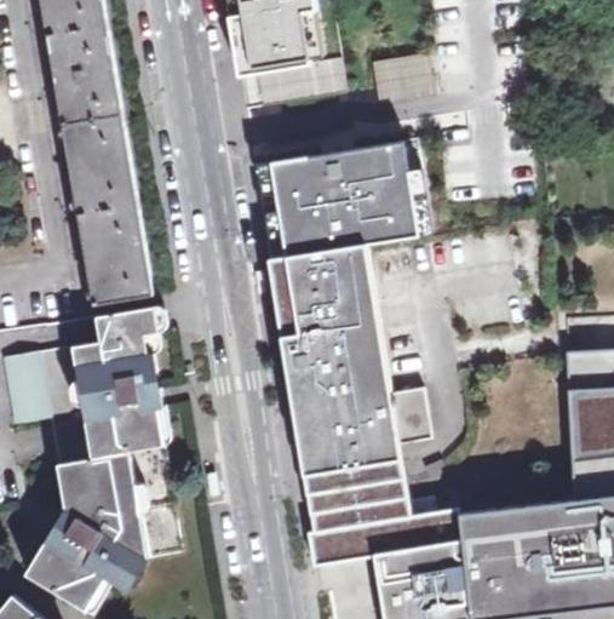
[(39,0),(90,302),(148,292),(99,0),(39,0)]
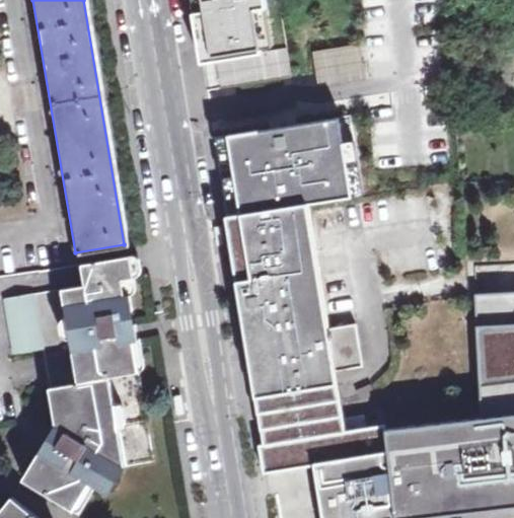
[(261,52),(251,0),(189,0),(194,24),(199,62),(261,52)]
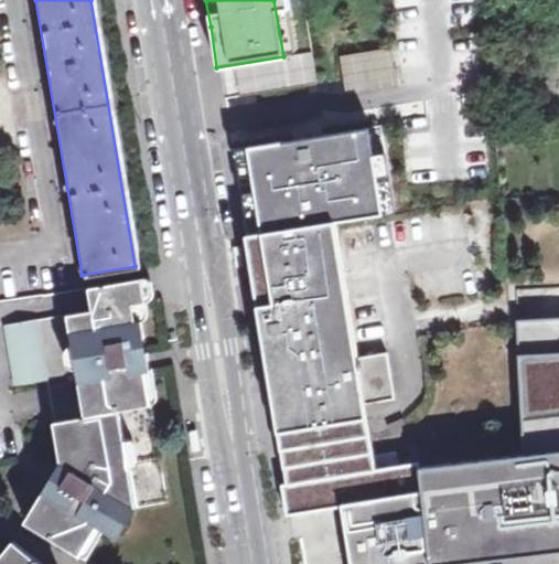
[(385,50),(336,57),(341,95),(390,87),(385,50)]
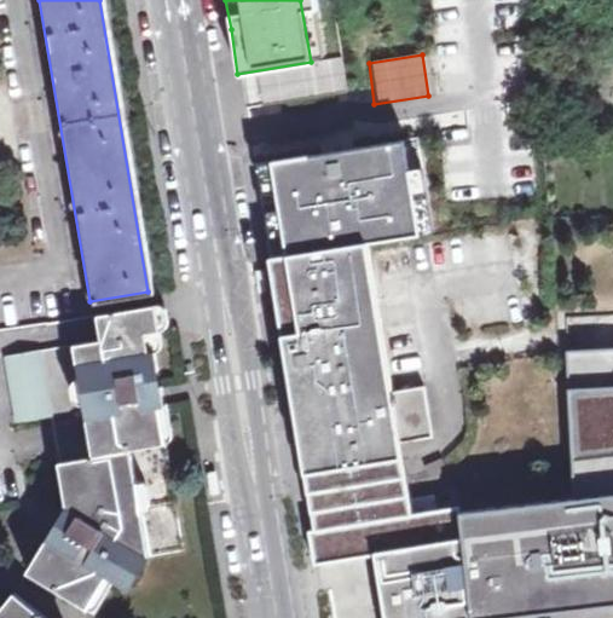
[(336,61),(272,69),(277,100),(340,92),(336,61)]
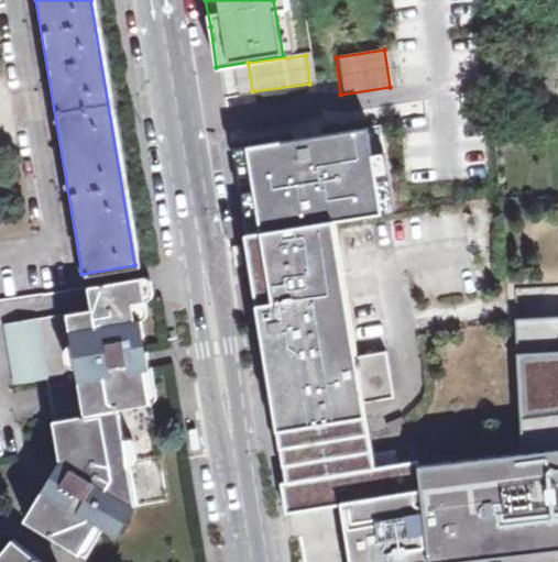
[(275,432),(363,418),(361,401),(390,397),(382,351),(353,356),(330,221),(390,211),(375,124),(228,150),(275,432)]
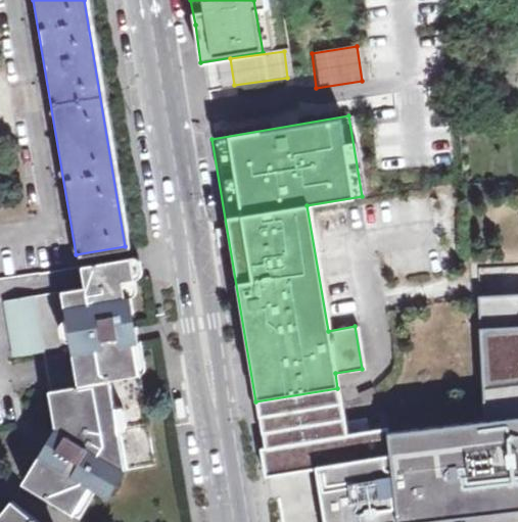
[(209,228),(214,250),(222,249),(218,227),(209,228)]
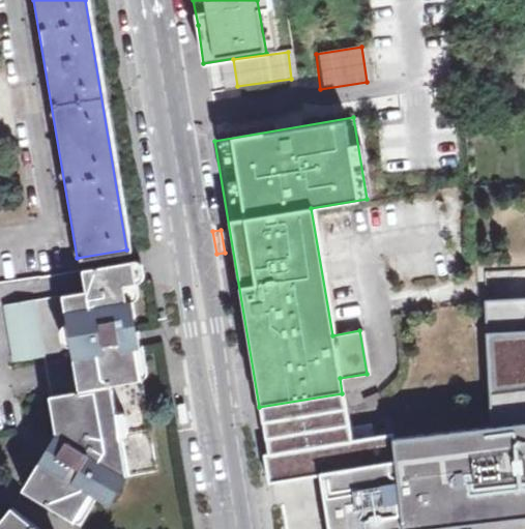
[(82,281),(84,292),(1,306),(11,363),(41,359),(53,435),(31,439),(35,466),(22,491),(70,520),(86,493),(96,499),(108,480),(154,472),(133,351),(139,349),(136,334),(132,335),(130,320),(133,319),(129,301),(122,303),(120,287),(134,284),(132,271),(130,263),(81,270),(82,281)]
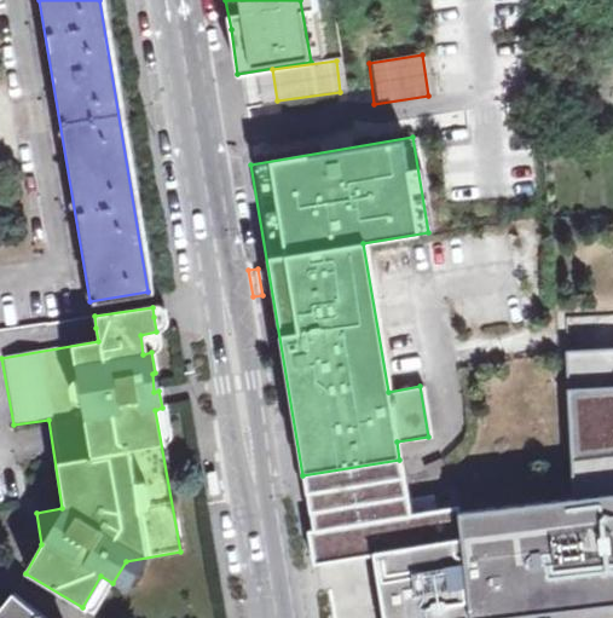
[(514,617),(612,604),(612,347),(562,351),(570,498),(455,512),(468,617),(514,617)]
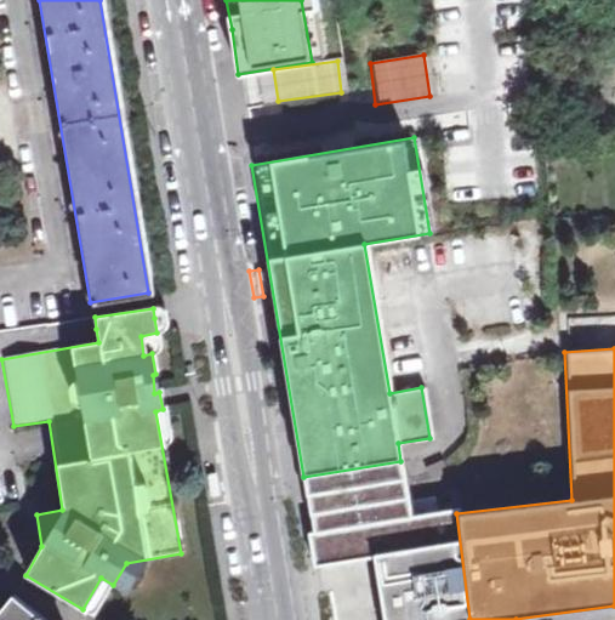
[(400,461),(303,477),(311,532),(306,533),(312,567),(371,557),(377,592),(381,619),(470,619),(456,513),(456,507),(432,511),(431,496),(417,499),(420,513),(409,516),(400,461)]
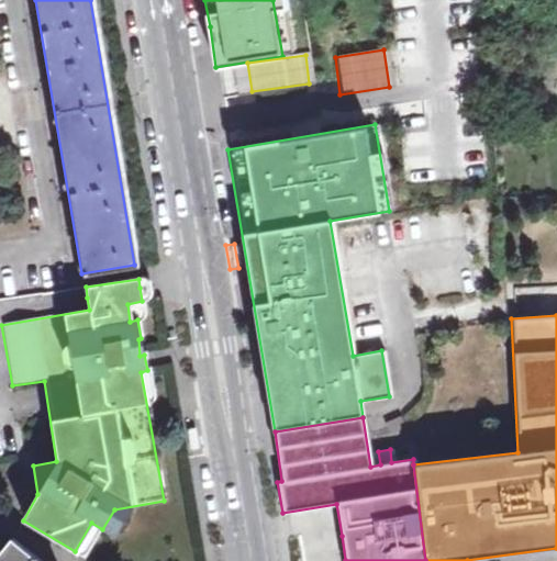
[(196,449),(190,426),(182,427),(188,451),(196,449)]
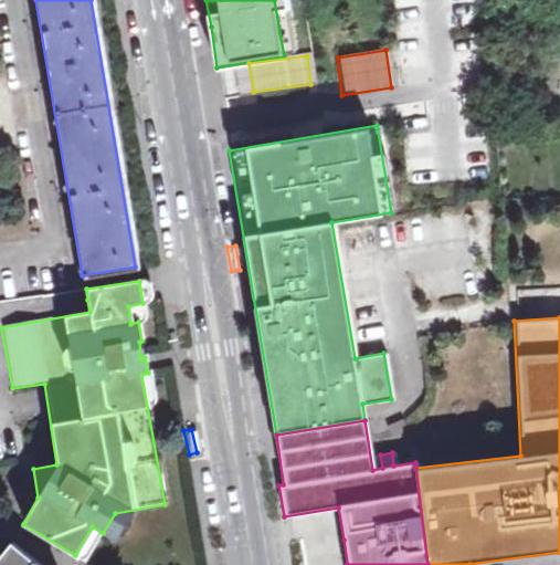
[(33,564),(8,546),(0,556),(0,564),(33,564)]
